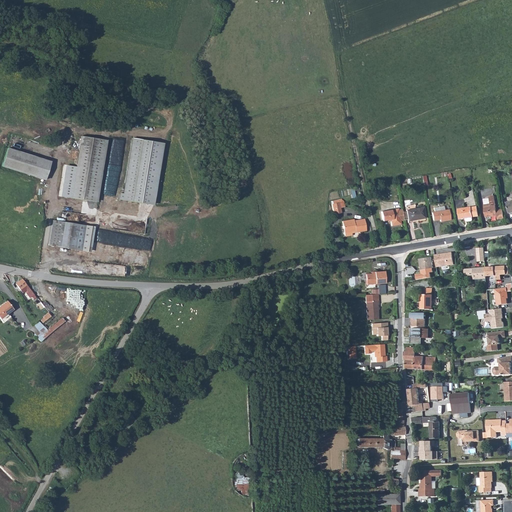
[(107,140),(81,136),(76,167),(66,166),(61,196),(97,202),(107,140)]
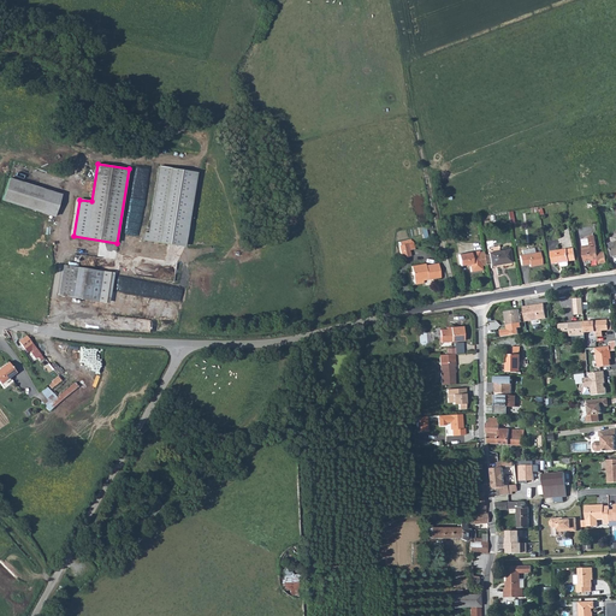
[(197,172),(159,167),(149,232),(144,231),(143,241),(187,247),(197,172)]
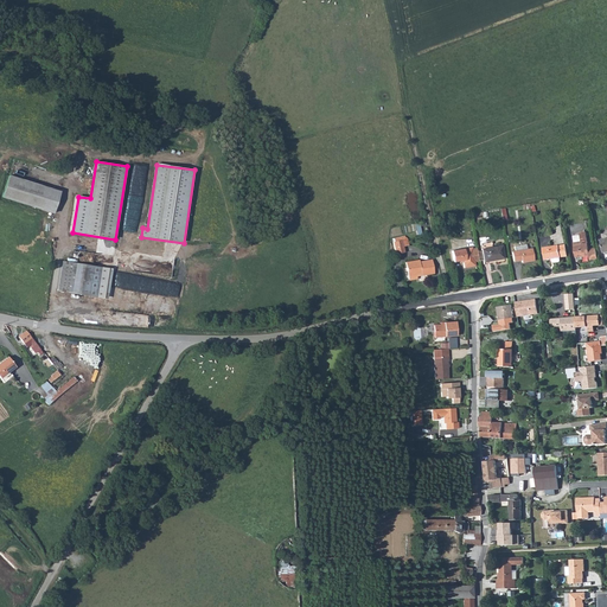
[(0,198),(51,212),(57,191),(6,177),(0,195),(0,198)]
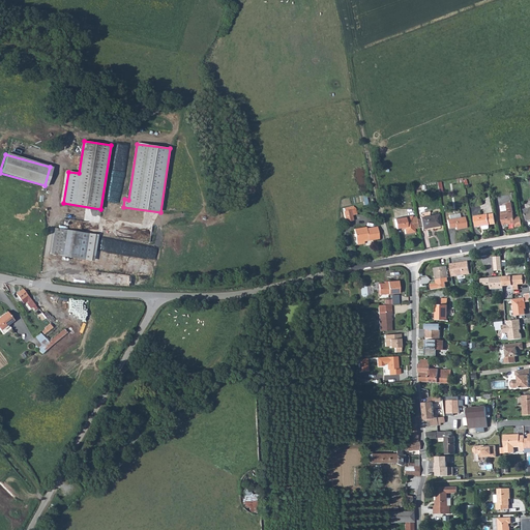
[(119,202),(126,159),(124,159),(122,171),(114,170),(109,201),(119,202)]
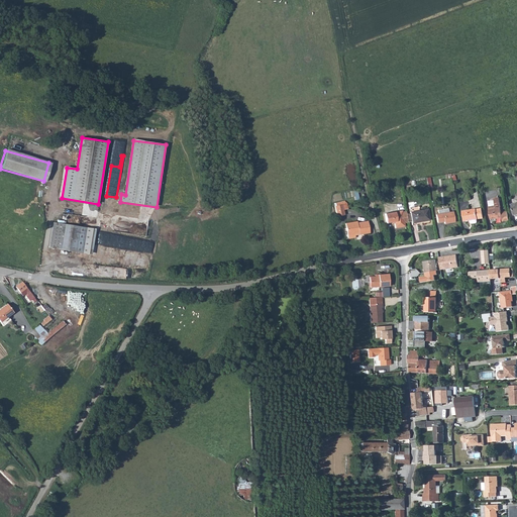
[(510,220),(508,211),(502,212),(499,198),(494,199),(495,201),(489,202),(490,207),(489,207),(491,219),(502,218),(503,221),(510,220)]
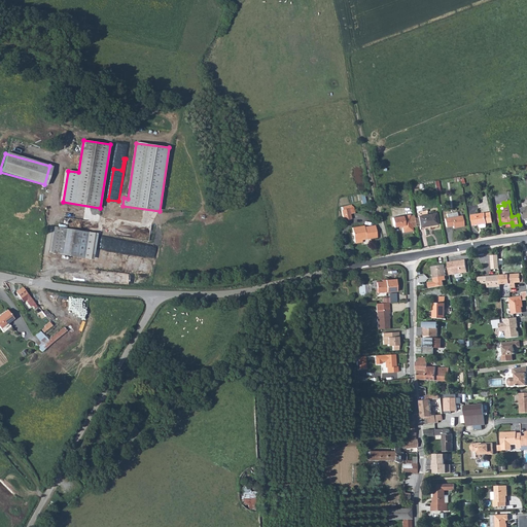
[(349,209),(342,210),(344,221),(351,219),(349,209)]
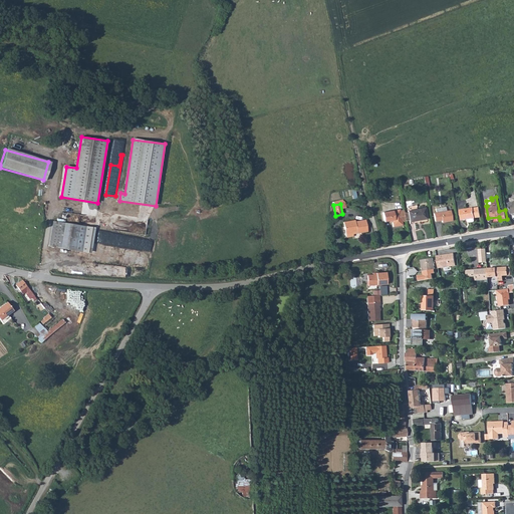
[(437,213),(434,214),(435,221),(439,221),(439,220),(442,219),(442,222),(453,221),(451,211),(446,212),(446,207),(436,209),(437,213)]
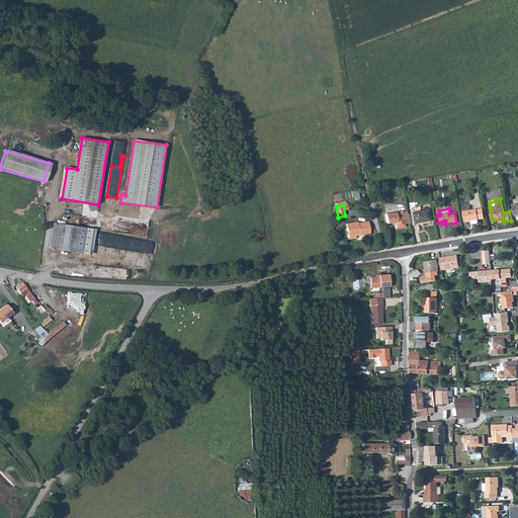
[(478,209),(463,211),(465,223),(472,222),(472,224),(473,225),(475,225),(478,224),(479,224),(479,223),(479,220),(485,219),(484,208),(478,209)]
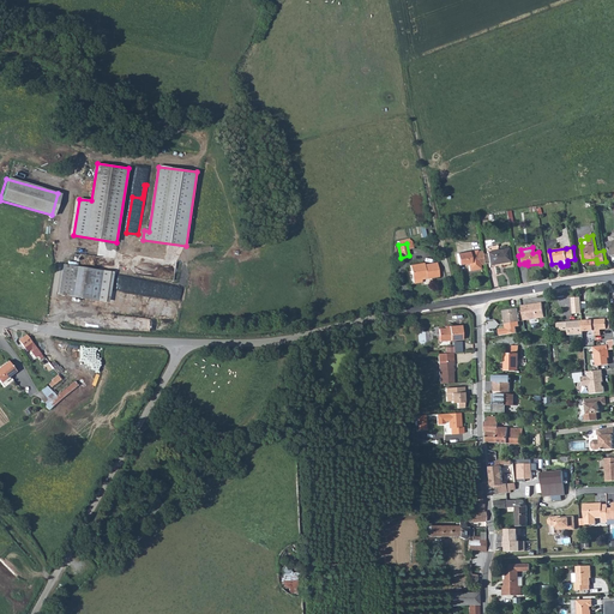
[(487,253),(483,254),(485,264),(489,264),(500,262),(500,264),(510,262),(507,248),(487,252),(487,253)]
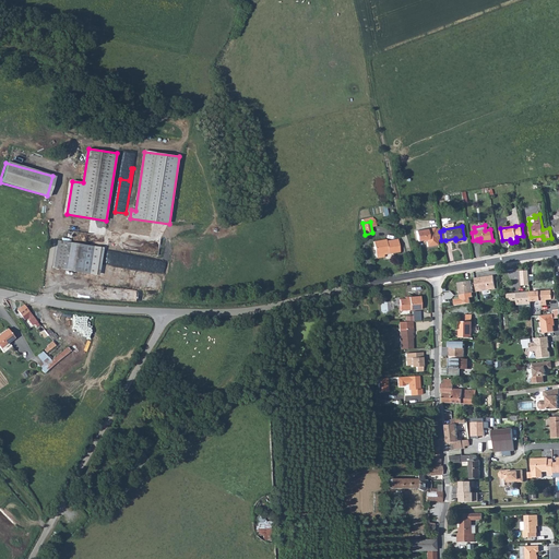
[(440,232),(439,228),(435,229),(435,228),(416,232),(417,241),(426,240),(427,247),(438,245),(437,241),(441,240),(440,232)]
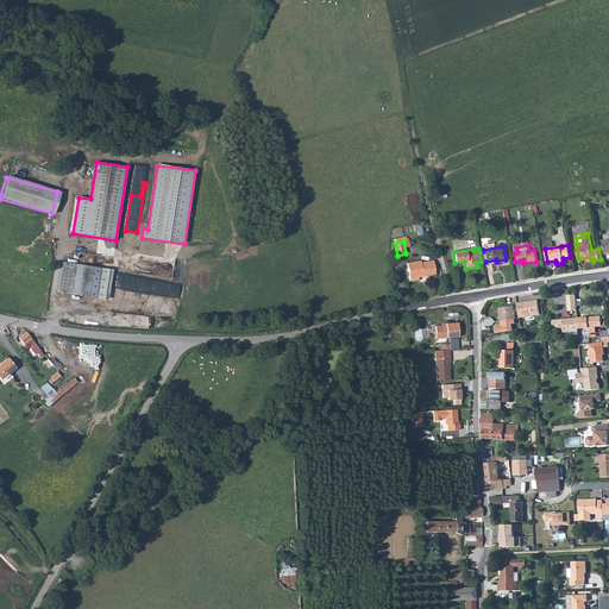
[(421,262),(407,264),(409,280),(412,281),(419,280),(418,277),(418,275),(422,275),(422,276),(435,274),(433,261),(421,263),(421,262)]
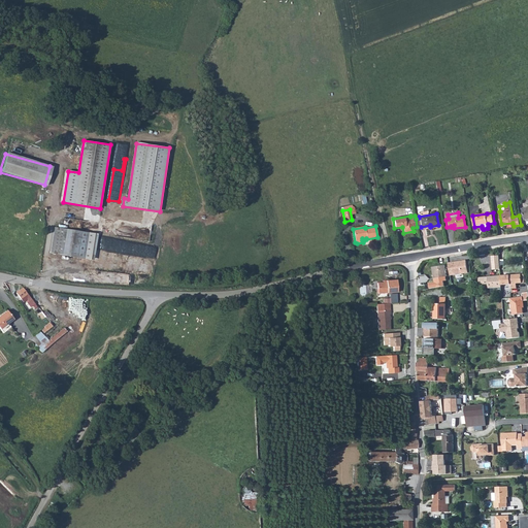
[(83,259),(90,260),(94,233),(55,227),(51,254),(83,259)]
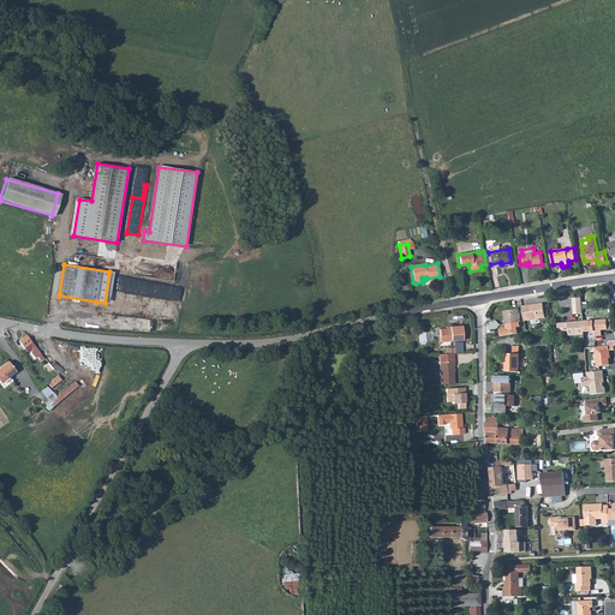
[(583,314),(581,298),(573,298),(574,315),(583,314)]
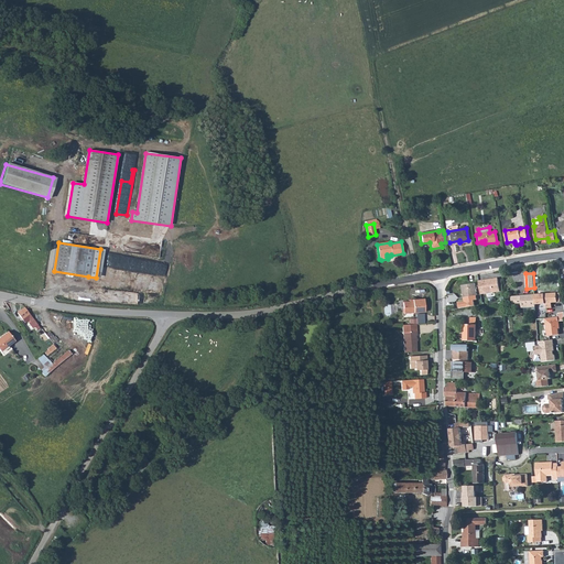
[(498,278),(479,281),(481,294),(500,291),(498,278)]
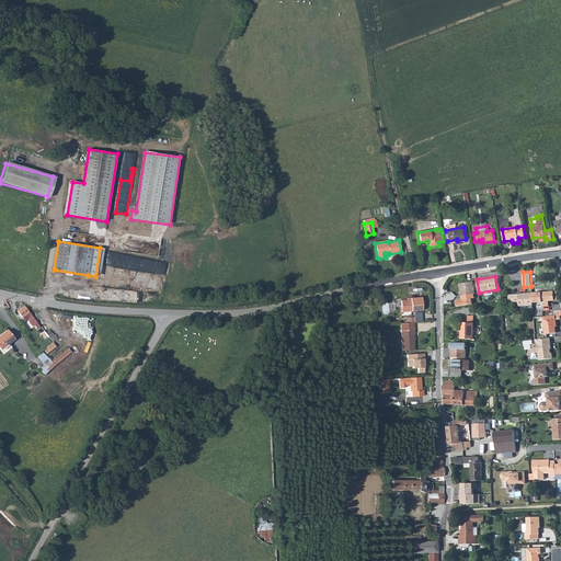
[(459,284),(461,296),(465,295),(466,299),(474,298),(473,294),(474,294),(472,282),(459,284)]
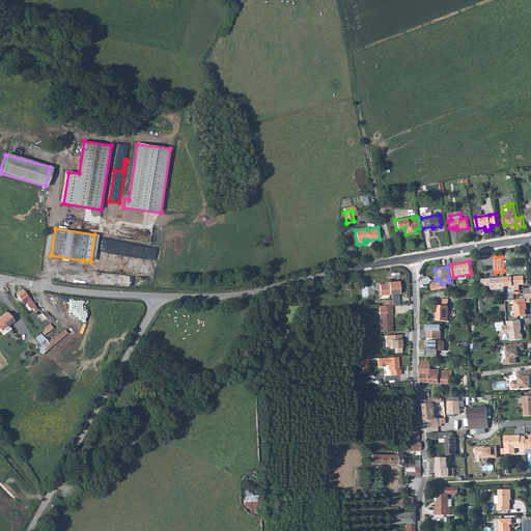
[(504,278),(504,286),(513,286),(514,290),(520,290),(520,285),(528,284),(527,276),(504,278)]
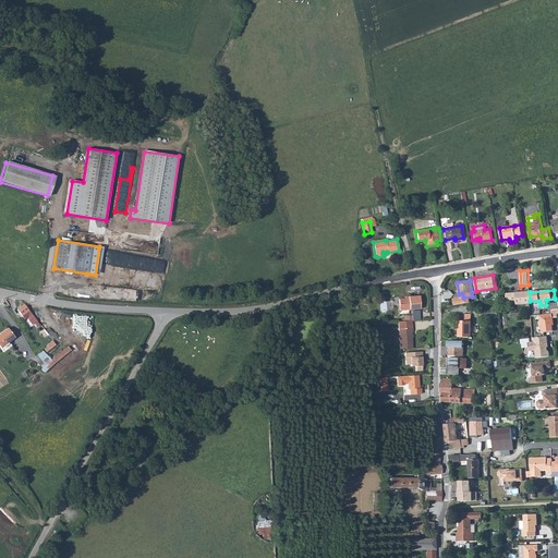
[(530,301),(530,292),(516,292),(516,293),(513,294),(513,293),(507,293),(507,302),(510,302),(511,305),(530,304),(530,301)]
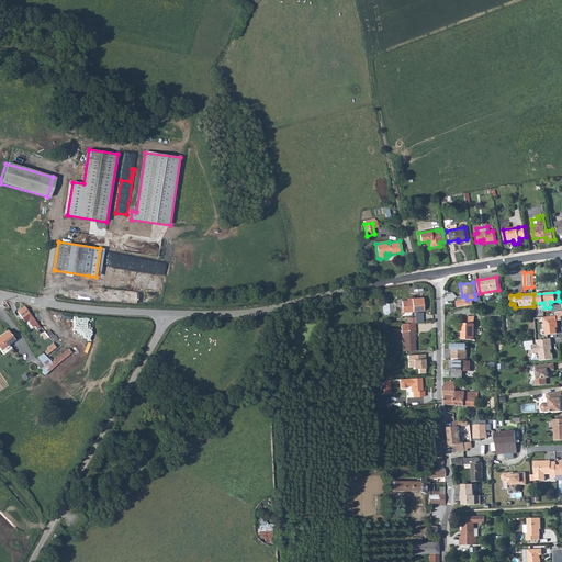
[(411,301),(402,301),(402,312),(423,311),(423,299),(411,299),(411,301)]
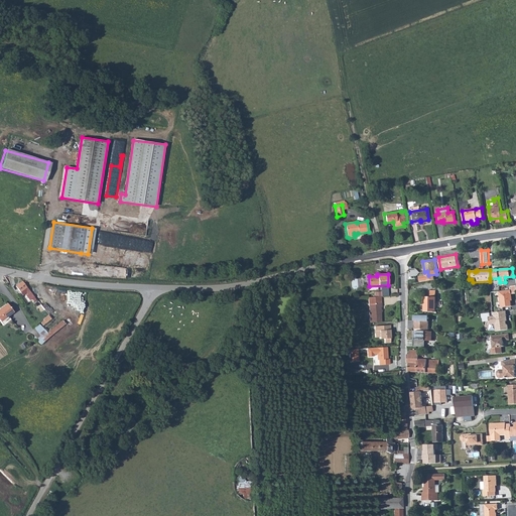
[(15,285),(23,295),(26,292),(28,294),(26,295),(29,300),(32,299),(34,301),(36,300),(34,297),(22,281),(16,284),(15,285)]
